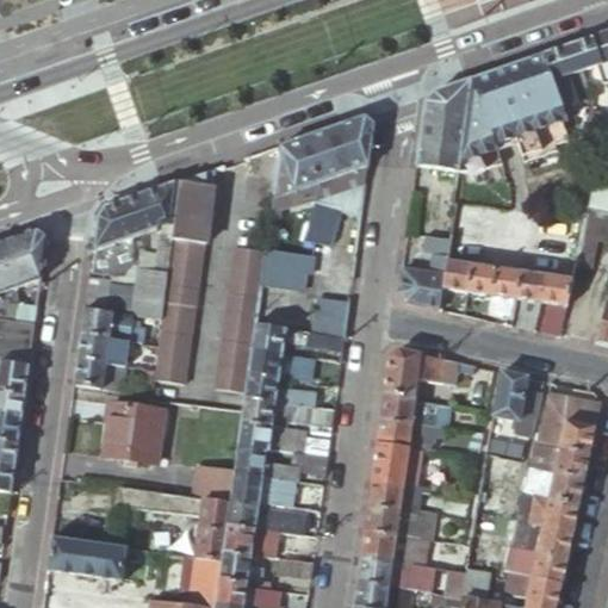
[(607,28),(594,33),(602,60),(607,57),(607,28)]
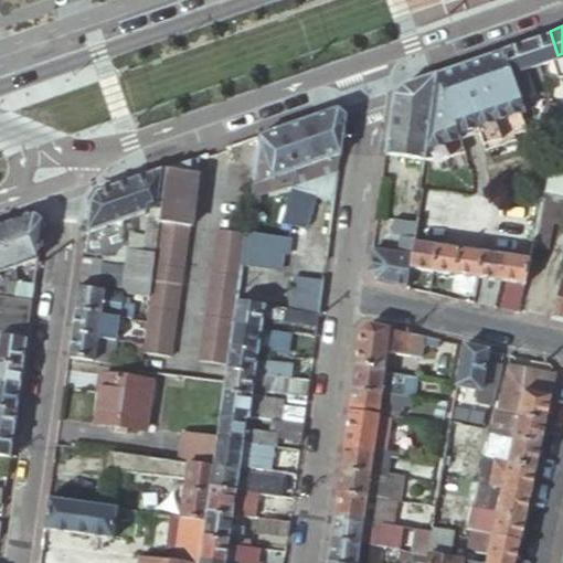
[(558,55),(550,31),(505,46),(512,71),(524,67),(541,61),(558,55)]
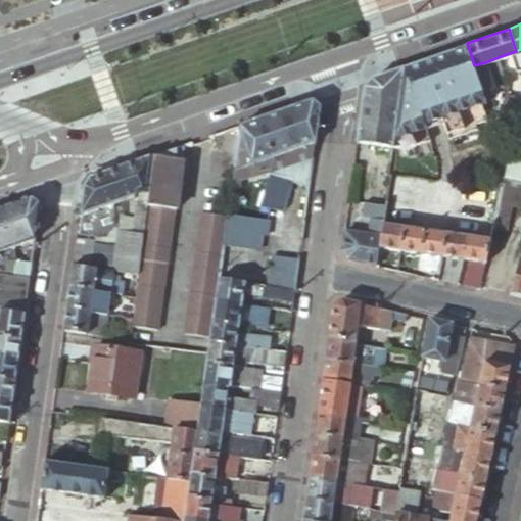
[(467,43),(405,64),(395,132),(393,144),(411,145),(432,137),(427,121),(442,115),(450,136),(473,129),(472,126),(475,125),(477,127),(483,125),(481,119),(487,116),(482,101),(486,99),(481,86),(492,82),(486,67),(476,70),(474,65),(467,43)]
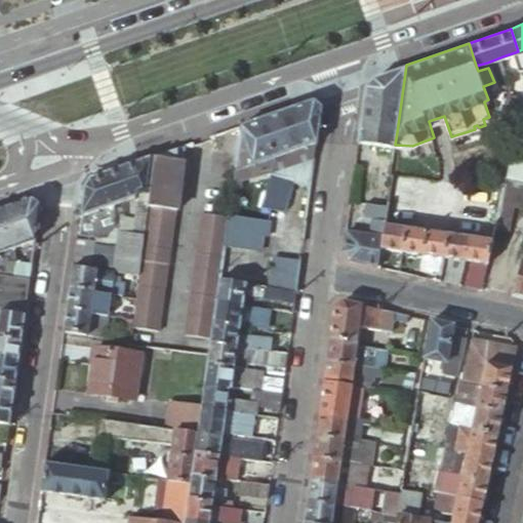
[(487,63),(476,66),(478,71),(488,68),(487,63)]
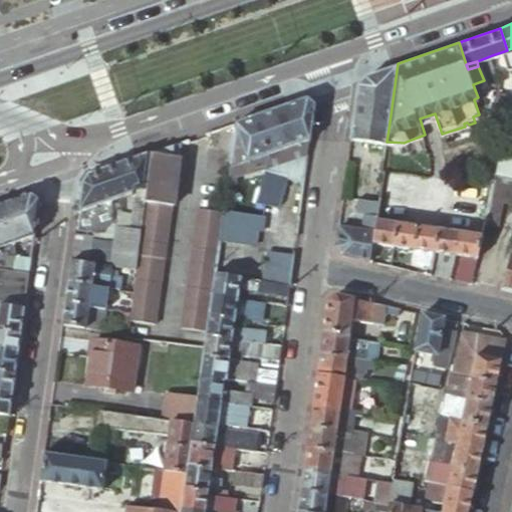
[(359,82),(351,137),(387,142),(389,130),(398,63),(366,74),(359,82)]
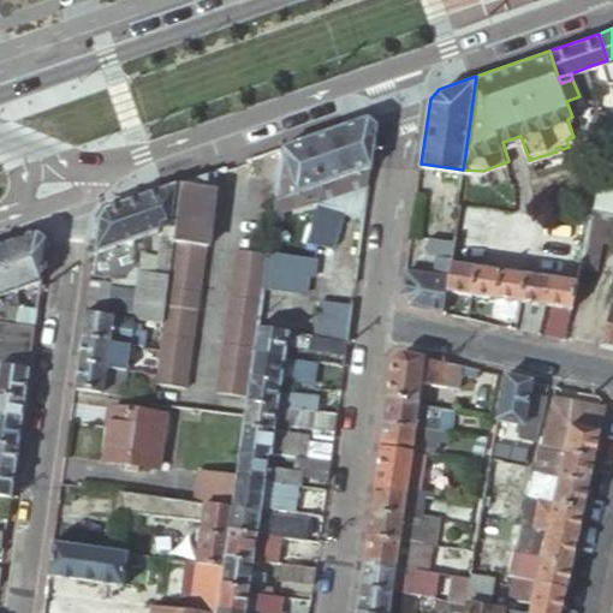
[(589,140),(607,143),(612,121),(612,102),(599,99),(589,140)]
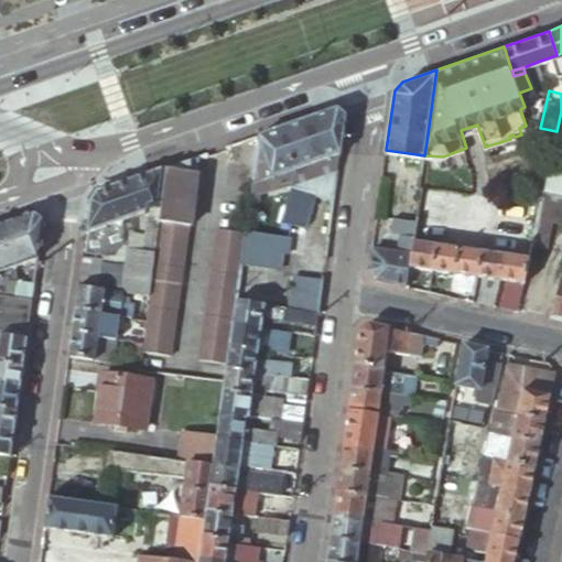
[(338,104),(285,122),(296,166),(341,151),(347,110),(338,104)]
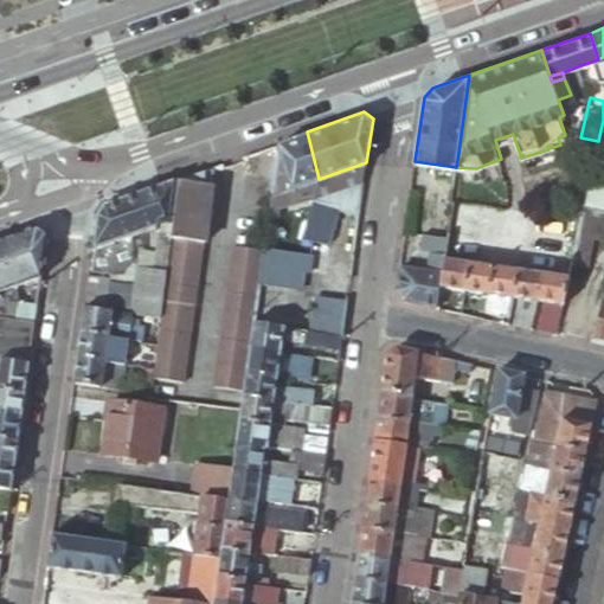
[(585,200),(572,263),(588,265),(595,235),(603,237),(603,120),(598,141),(596,149),(599,149),(589,201),(585,200)]
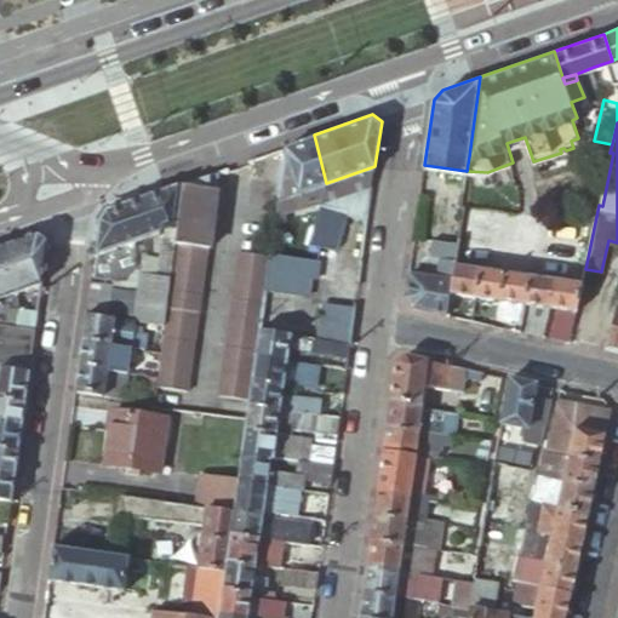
[(286,144),(275,222),(285,219),(284,212),(321,201),(326,183),(314,135),(286,144)]
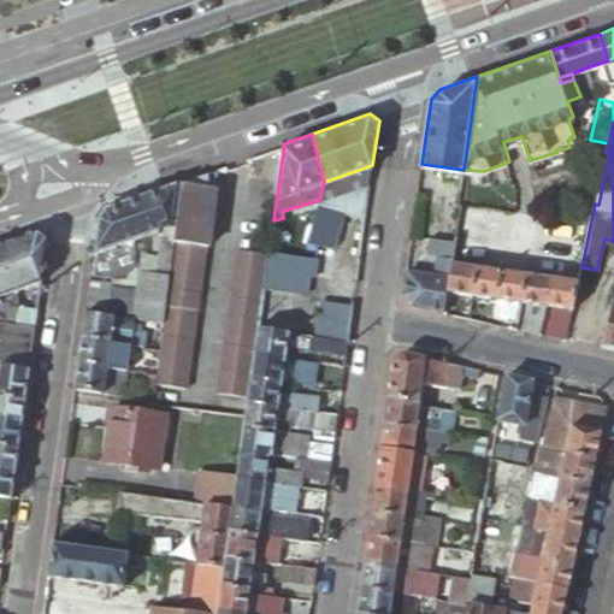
[(184,178),(178,222),(177,236),(210,241),(219,166),(184,178)]
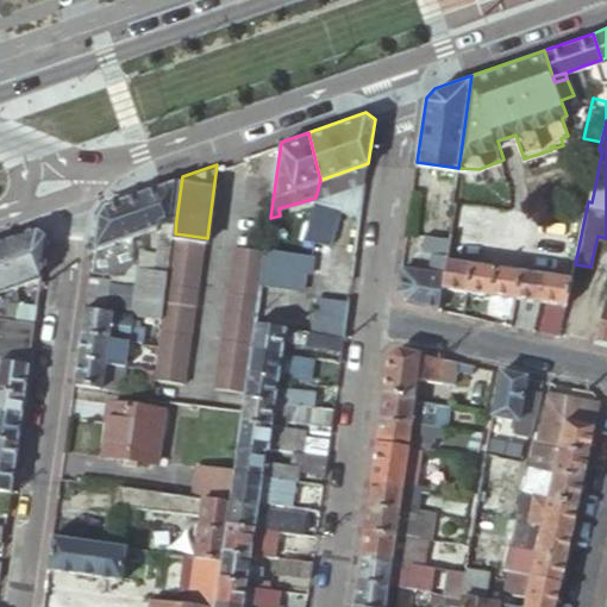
[(146,314),(163,317),(170,273),(175,233),(176,219),(170,221),(176,179),(107,202),(99,211),(93,260),(142,255),(142,250),(151,249),(155,227),(164,224),(157,269),(139,266),(133,306),(146,314)]
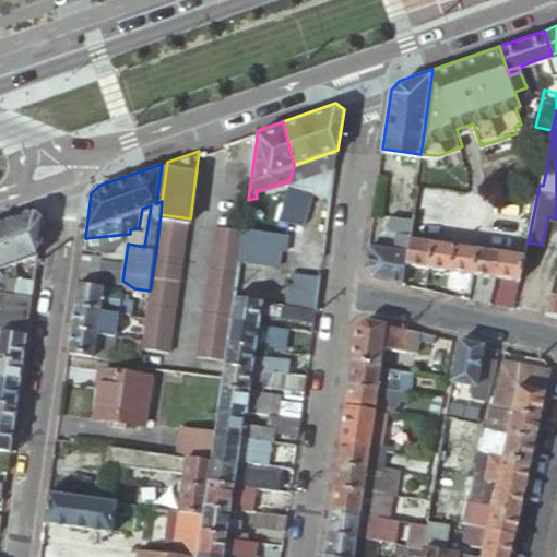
[(304,225),(312,189),(288,182),(279,221),(304,225)]
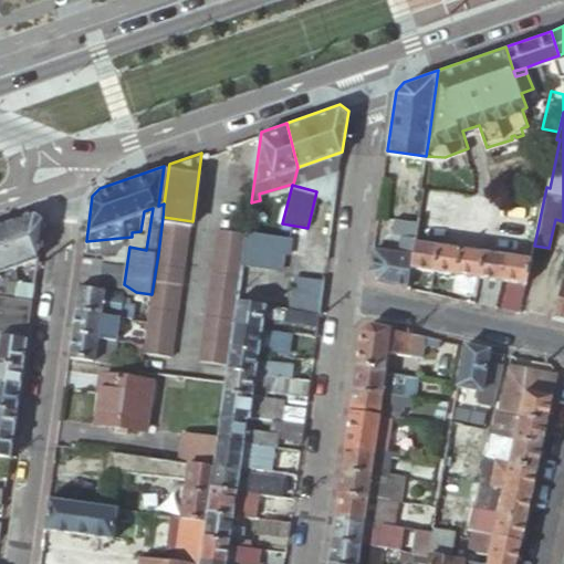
[(37,209),(3,221),(0,239),(0,263),(9,261),(11,267),(17,265),(14,259),(39,250),(43,218),(37,209)]
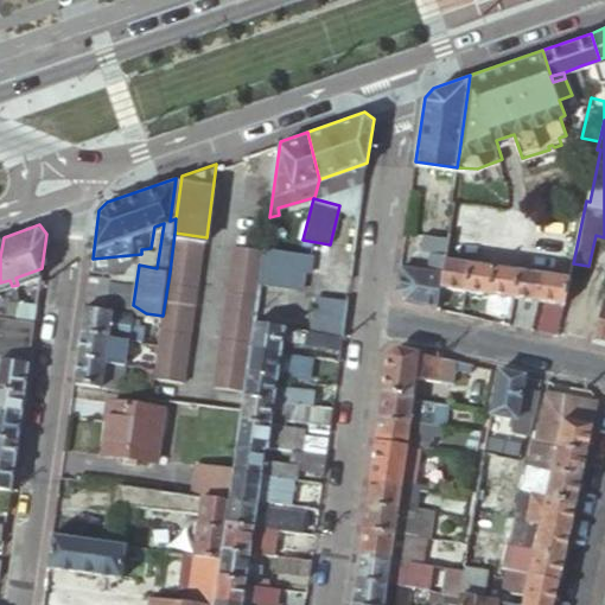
[(425,231),(422,244),(431,246),(446,248),(449,235),(425,231)]
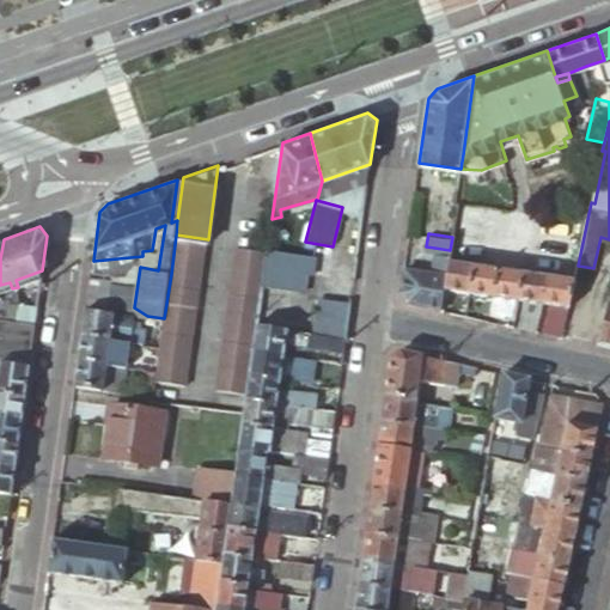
[(176,235),(171,274),(203,278),(206,257),(208,258),(212,241),(208,239),(176,235)]
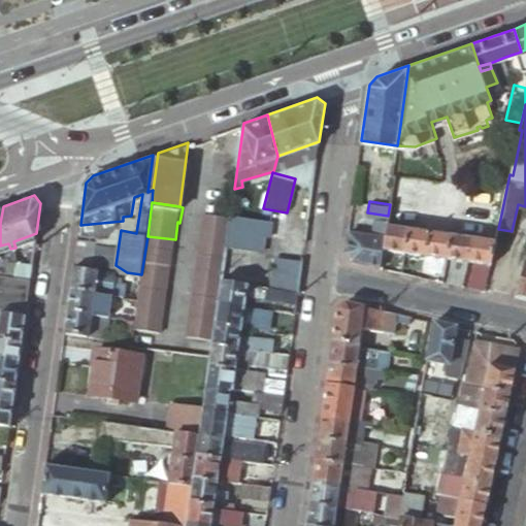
[(217,321),(219,300),(222,281),(227,244),(229,230),(231,216),(204,211),(186,334),(215,338),(217,321)]
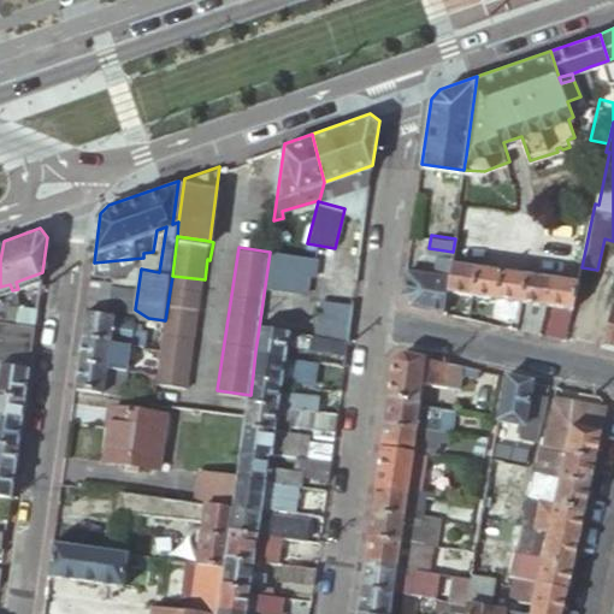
[(437,249),(435,272),(449,275),(452,260),(453,252),(437,249)]
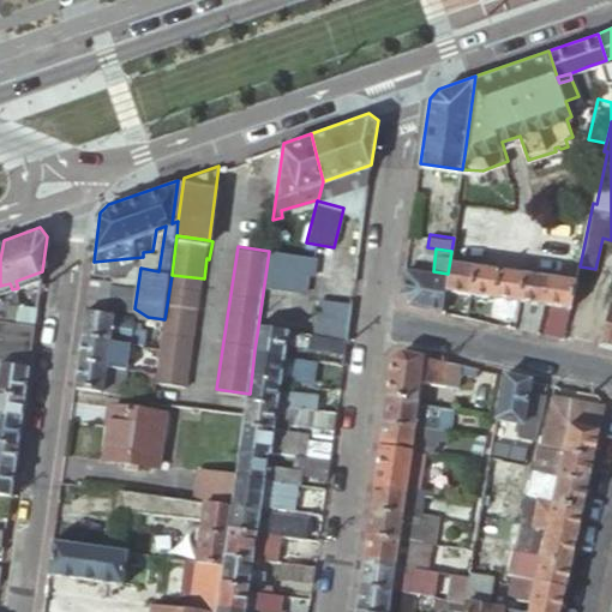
[(283,252),(269,251),(267,268),(281,270),(283,252)]
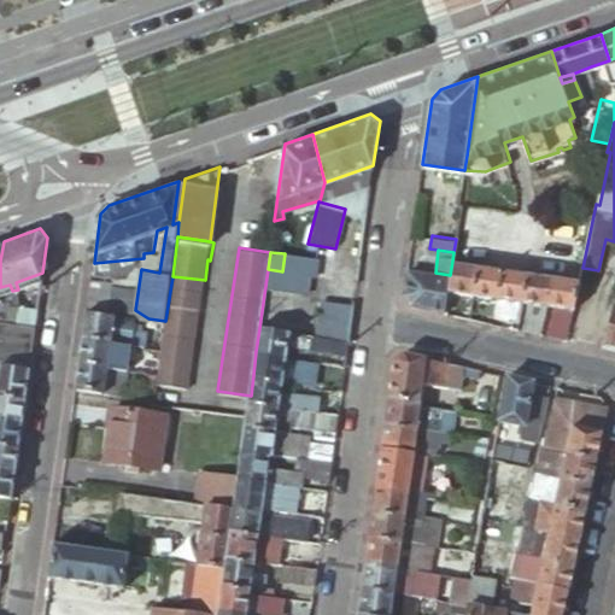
[(268,269),(265,286),(314,293),(320,258),(285,253),(282,271),(268,269)]
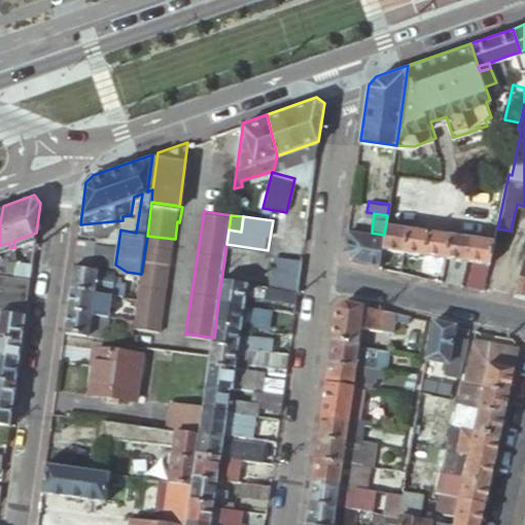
[(384,235),(383,247),(442,254),(447,255),(453,256),(466,258),(490,261),(495,238),(386,222),(384,235)]
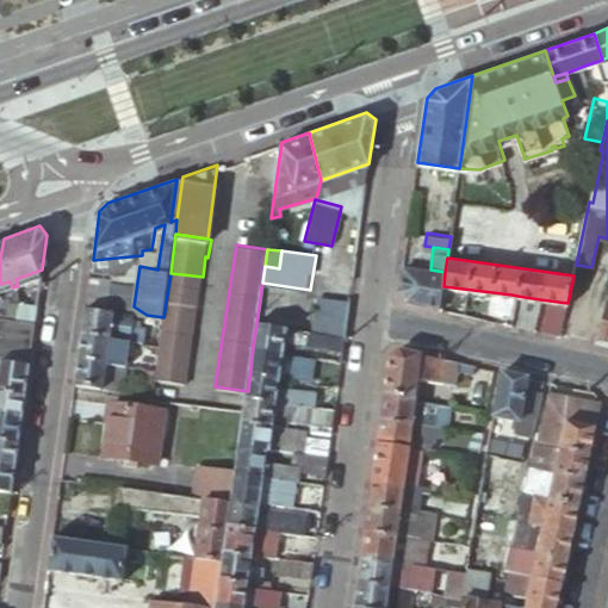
[(407,301),(440,308),(444,286),(445,272),(430,270),(402,266),(398,291),(407,301)]
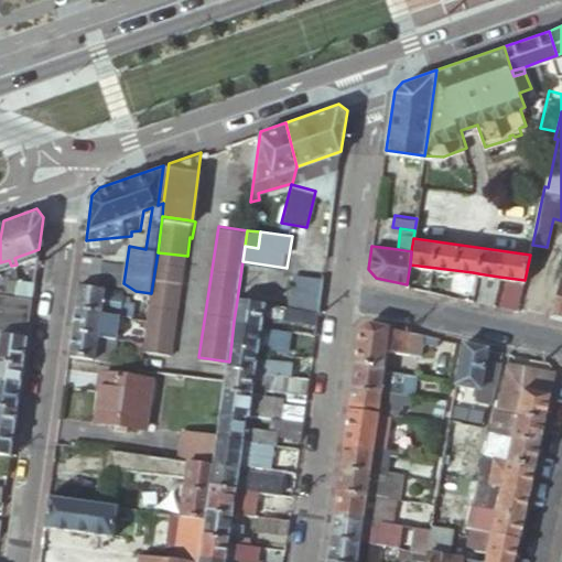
[(146,342),(144,349),(174,354),(187,256),(158,252),(151,293),(146,342)]
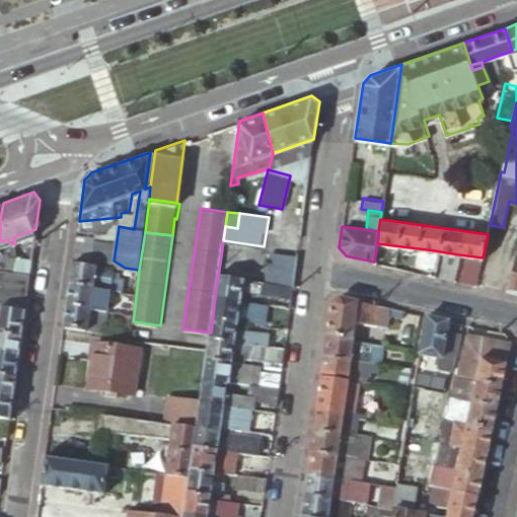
[(77,233),(73,256),(91,260),(95,236),(77,233)]
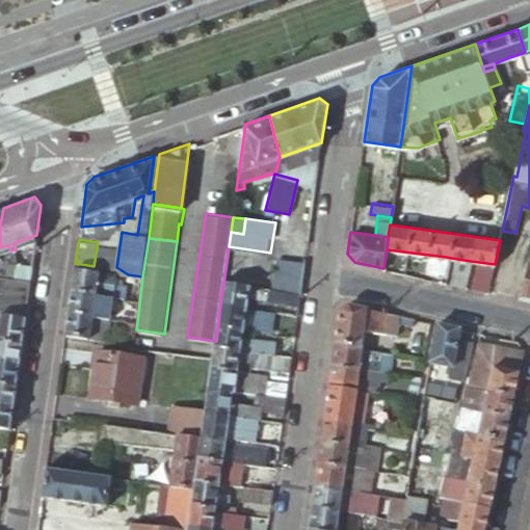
[(279,258),(274,289),(300,293),(306,262),(279,258)]
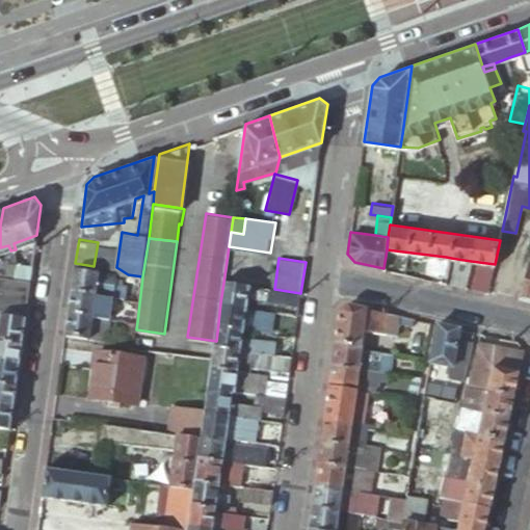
[(469,274),(471,261),(457,259),(454,283),(468,286),(469,274)]
